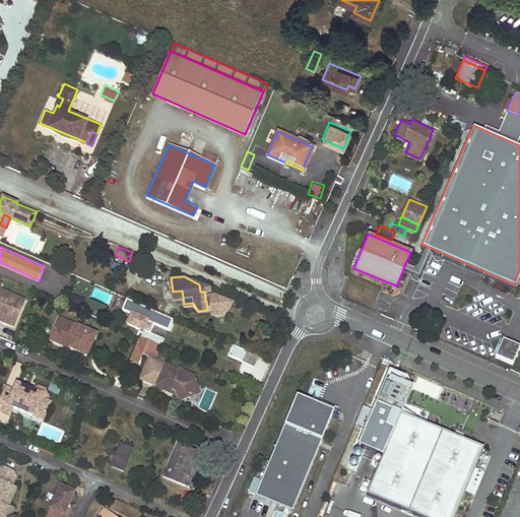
[(0,281),(0,318),(13,324),(24,299),(0,287),(0,282),(1,282),(0,281)]
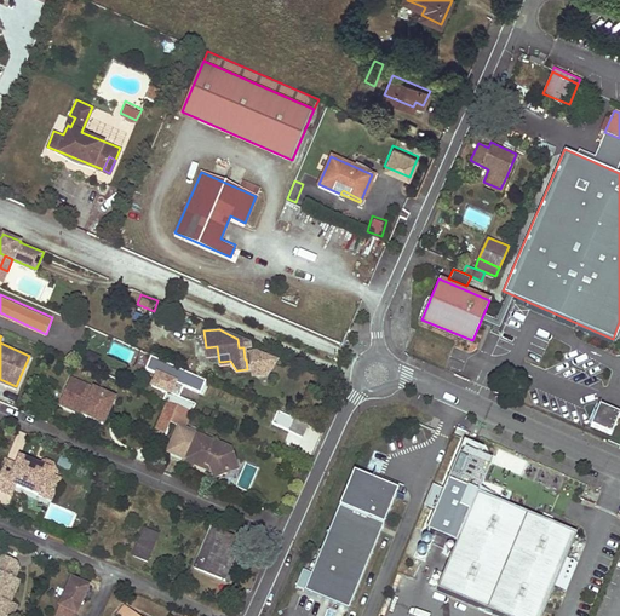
[(206,347),(207,356),(218,355),(217,346),(206,347)]
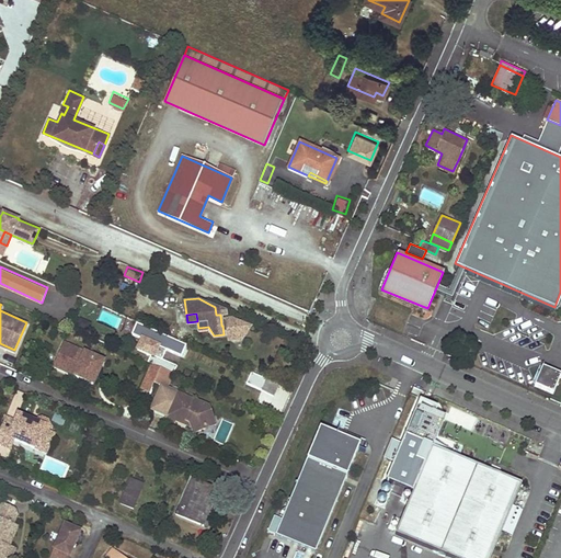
[(229,325),(226,326),(227,338),(242,336),(241,328),(240,320),(233,317),(229,318),(229,325)]
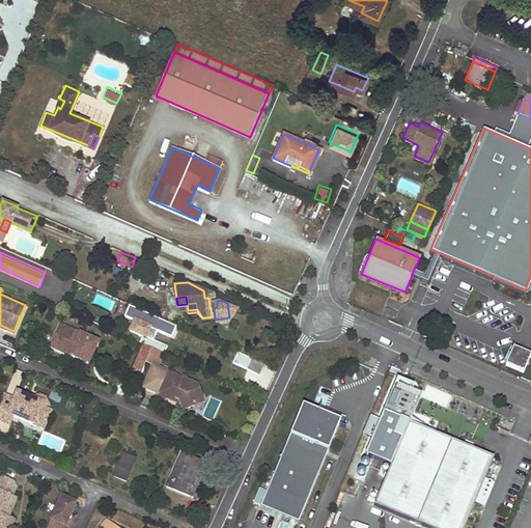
[(235,307),(227,303),(228,310),(229,317),(236,308),(235,307)]
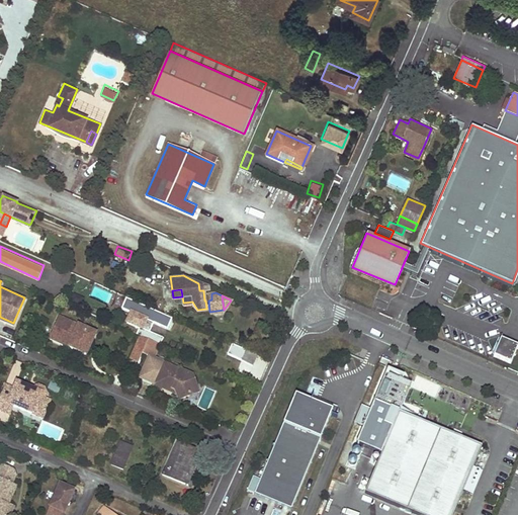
[(171,317),(125,296),(121,307),(145,318),(153,321),(166,327),(171,317)]
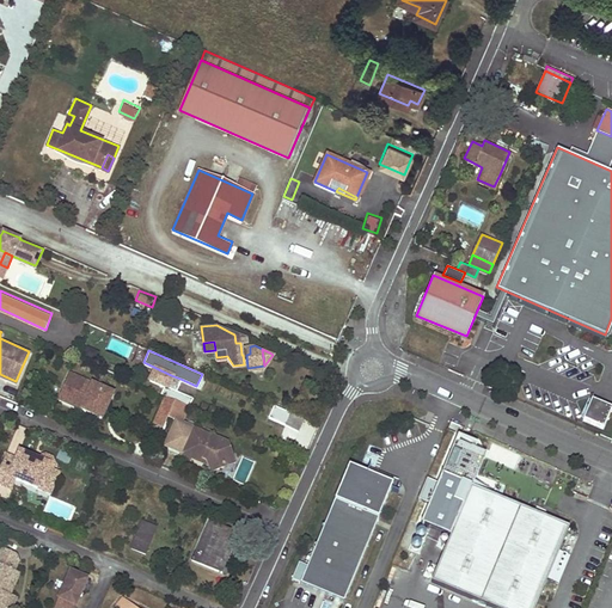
[(114,390),(69,370),(57,395),(103,415),(114,390)]
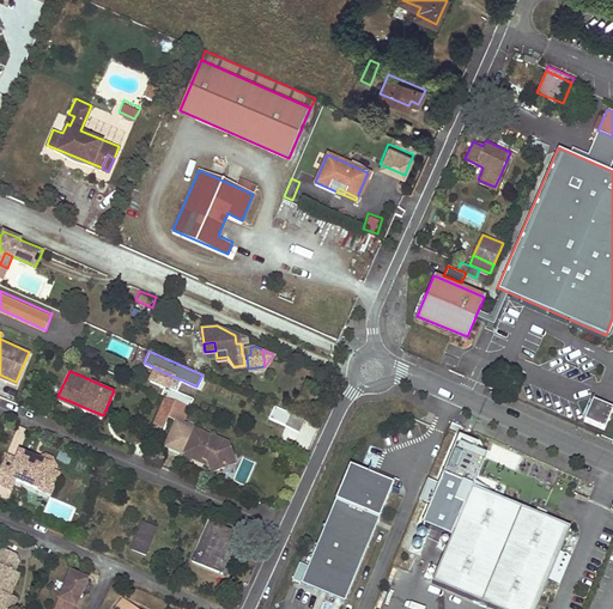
[(181,379),(171,376),(167,387),(176,390),(181,379)]
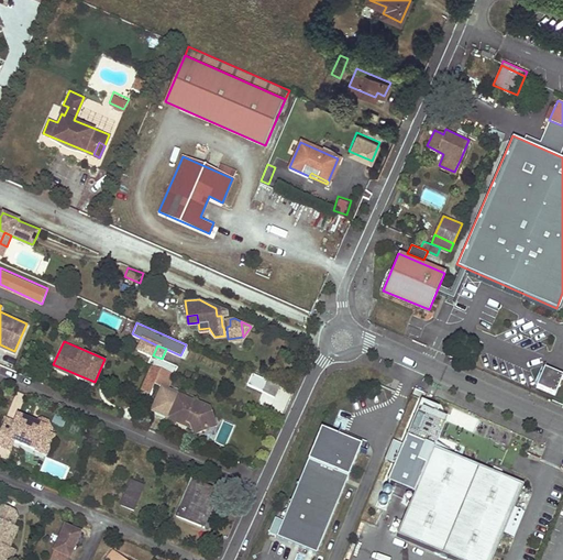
[(151,354),(148,361),(152,362),(161,366),(173,372),(174,372),(177,365),(162,359),(153,355),(151,354)]
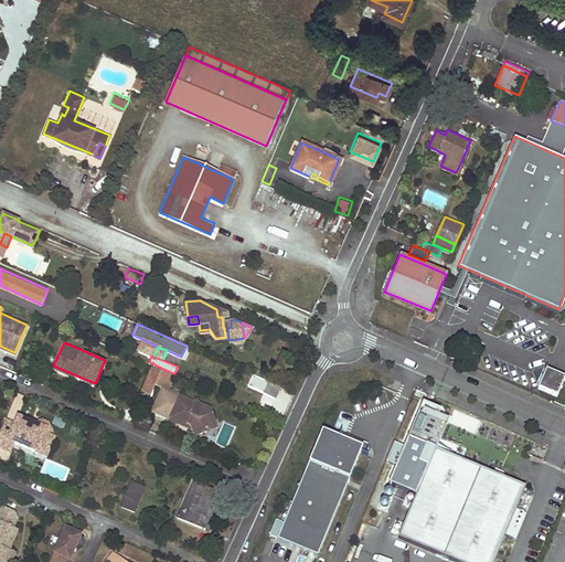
[(148,374),(157,378),(161,368),(152,363),(148,374)]
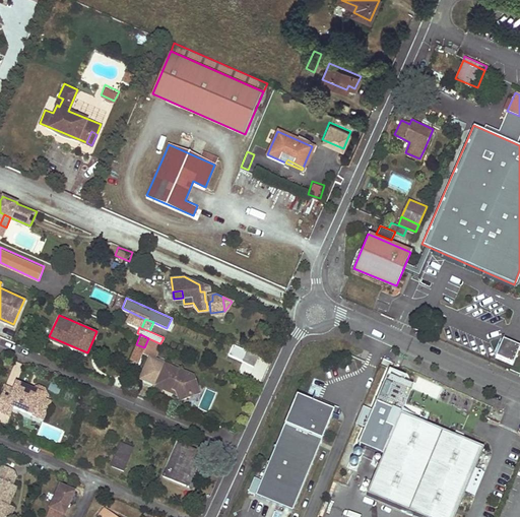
[(519,344),(503,337),(495,354),(512,363),(519,344)]
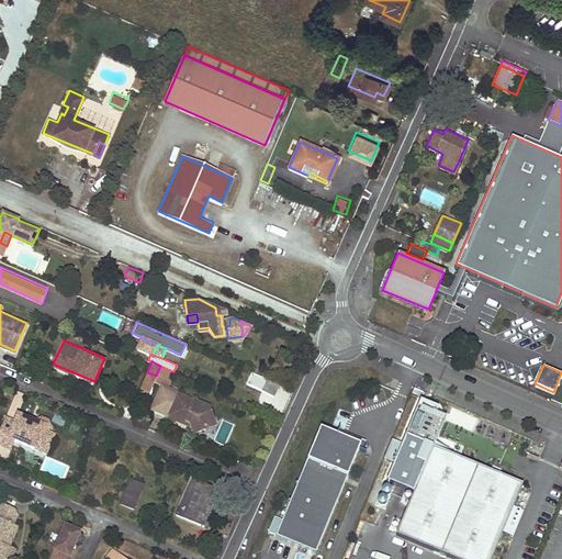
[(172,371),(160,366),(156,376),(154,380),(161,383),(150,407),(166,414),(164,417),(173,422),(177,415),(189,421),(191,425),(193,432),(205,427),(212,412),(209,404),(166,386),(172,371)]
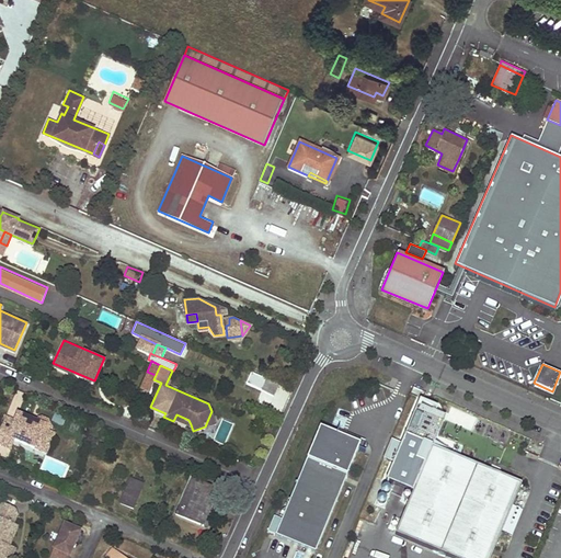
[(147,372),(140,387),(149,390),(153,379),(156,375),(147,372)]
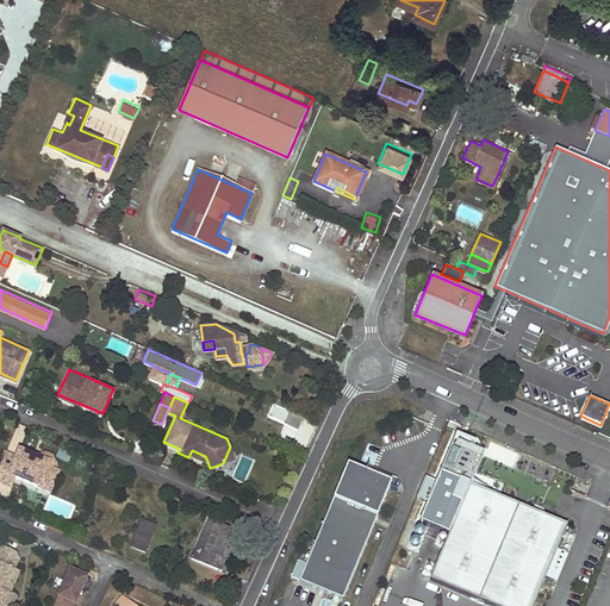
[(303,414),(290,410),(284,422),(298,428),(303,414)]
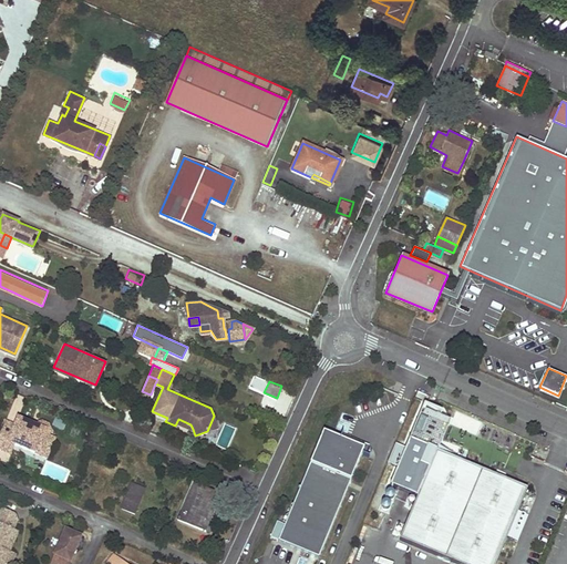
[(443,423),(445,417),(430,412),(428,420),(443,423)]
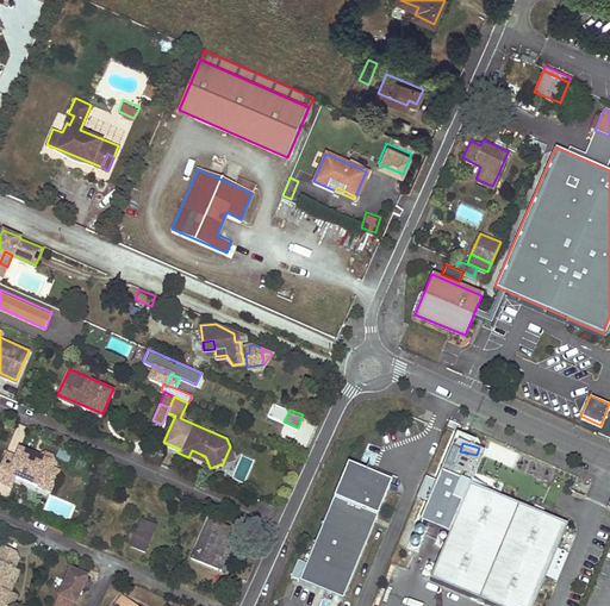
[(6,450),(0,463),(0,468),(16,475),(50,491),(60,469),(53,466),(55,461),(53,454),(45,451),(38,454),(38,455),(19,447),(16,455),(6,450)]
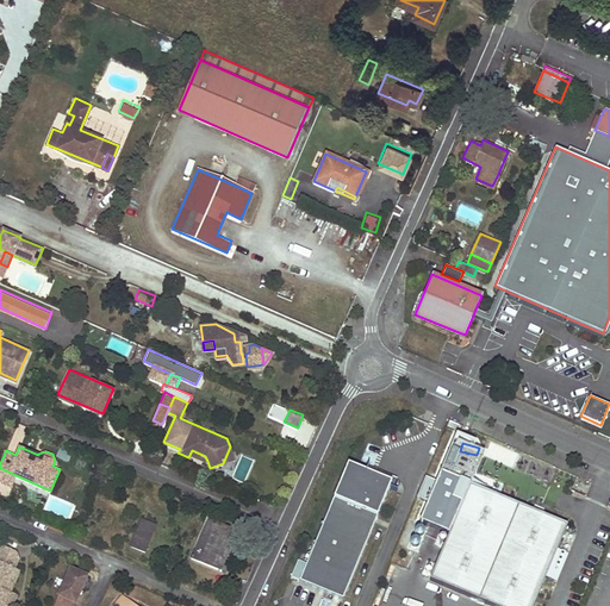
[(230,447),(223,463),(234,458),(230,447)]
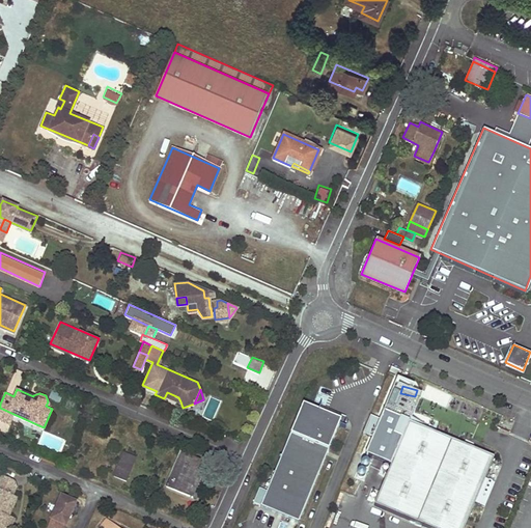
[(167,392),(166,395),(180,401),(178,397),(167,392)]
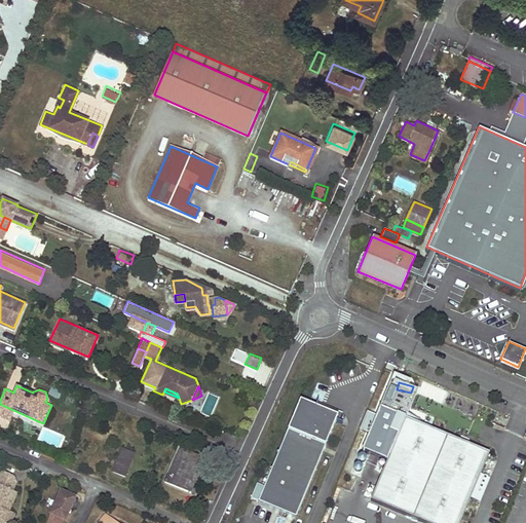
[(332,416),(335,407),(310,397),(308,402),(311,404),(310,407),(318,411),(318,410),(332,416)]
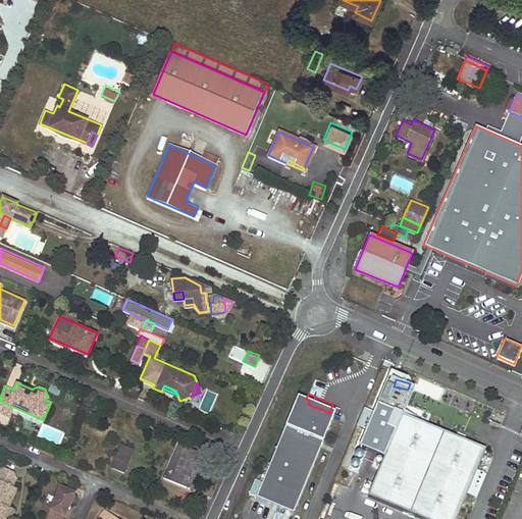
[(297,396),(255,496),(293,511),(332,414),(329,413),(316,407),(316,408),(308,404),(309,401),(306,399),(297,396)]
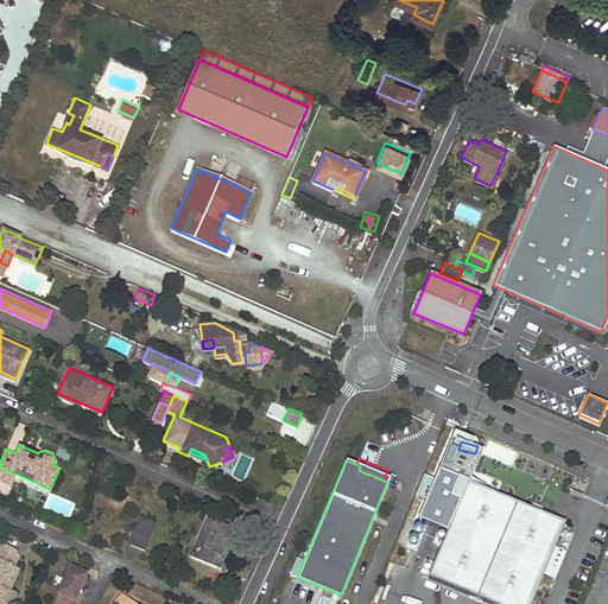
[(0,466),(0,478),(12,483),(16,474),(0,466)]
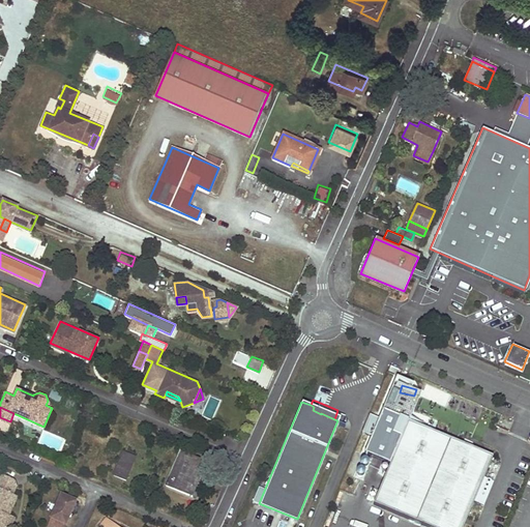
[(396,423),(404,427),(407,418),(400,415),(396,423)]
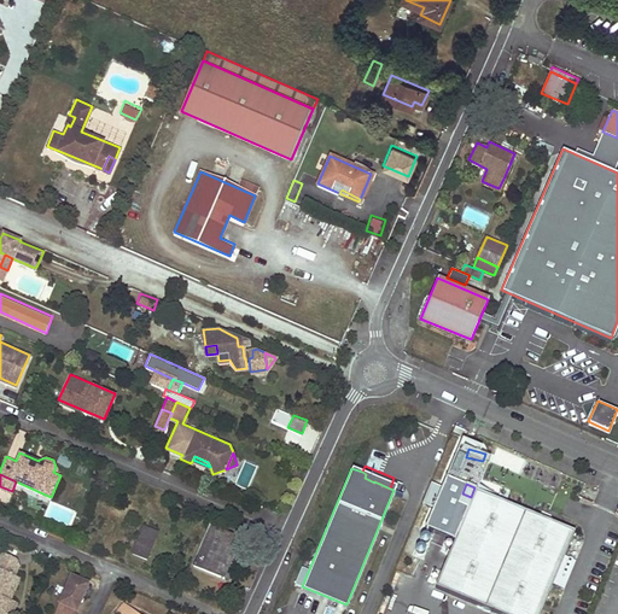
[(436,583),(511,613),(537,613),(573,527),(476,486),(436,583)]
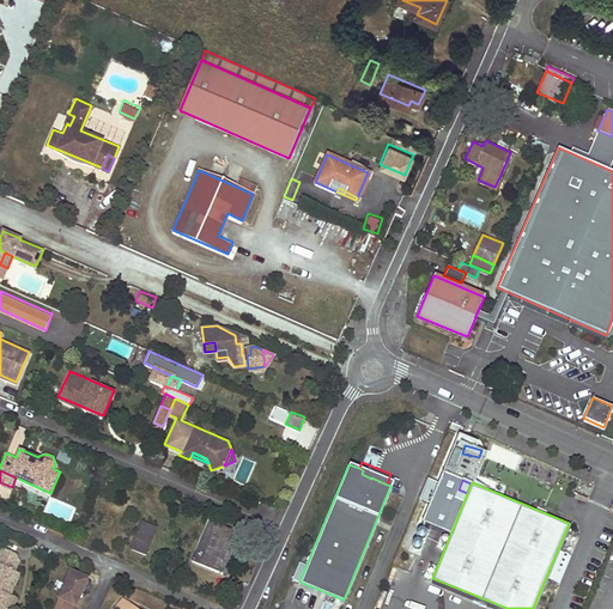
[(157,527),(141,519),(131,546),(145,553),(157,527)]
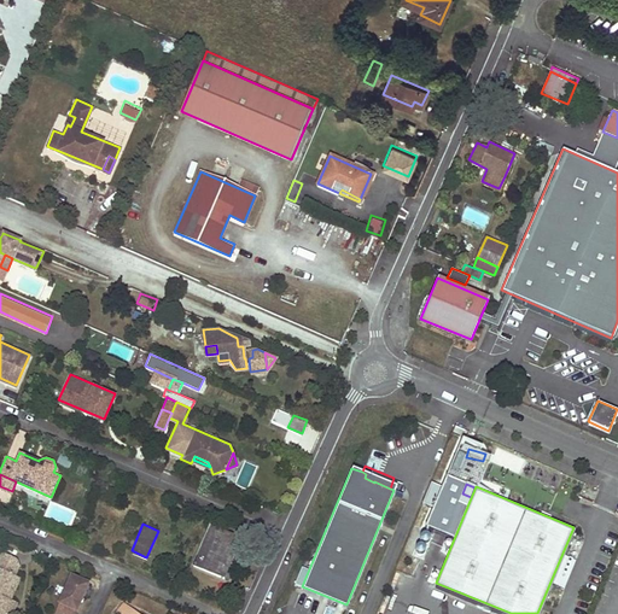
[(210,525),(193,562),(221,574),(229,553),(237,536),(210,525)]
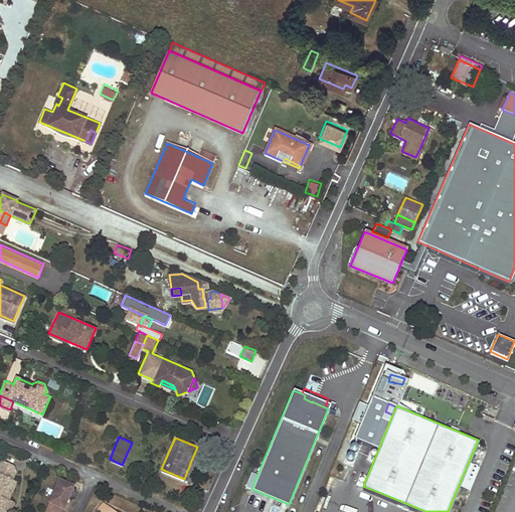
[(13,464),(0,459),(0,458),(0,510),(7,508),(11,500),(8,499),(16,480),(12,478),(15,471),(13,464)]
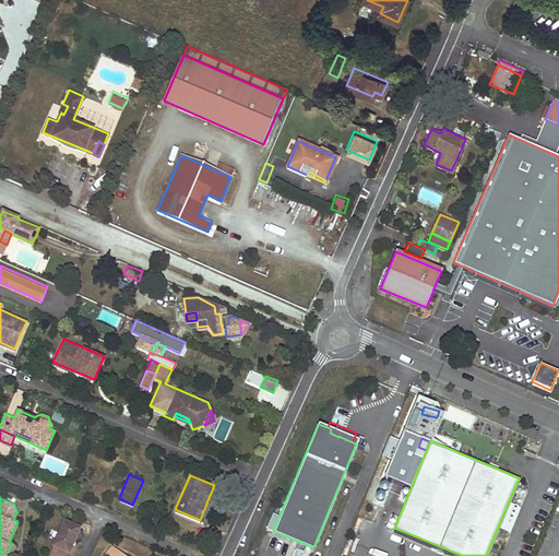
[(207,500),(200,520),(203,521),(211,501),(207,500)]
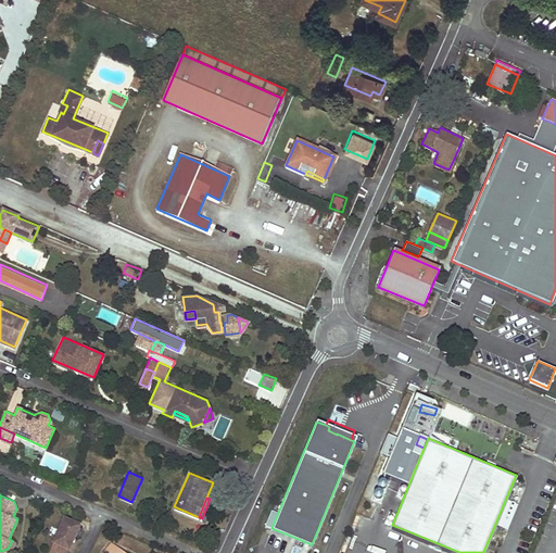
[(53,541),(49,551),(53,552),(66,552),(79,524),(64,517),(53,541)]
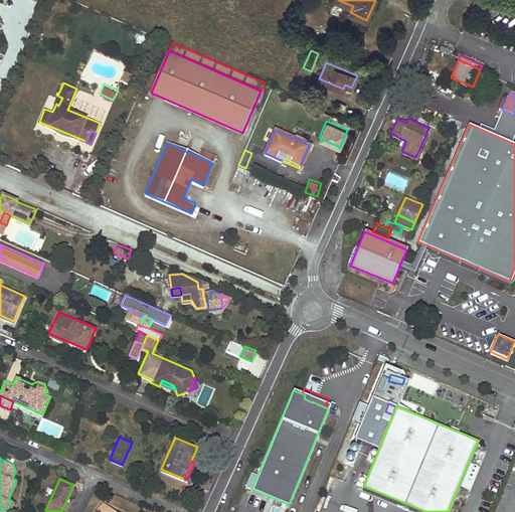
[(118,511),(104,500),(97,508),(101,511),(118,511)]
